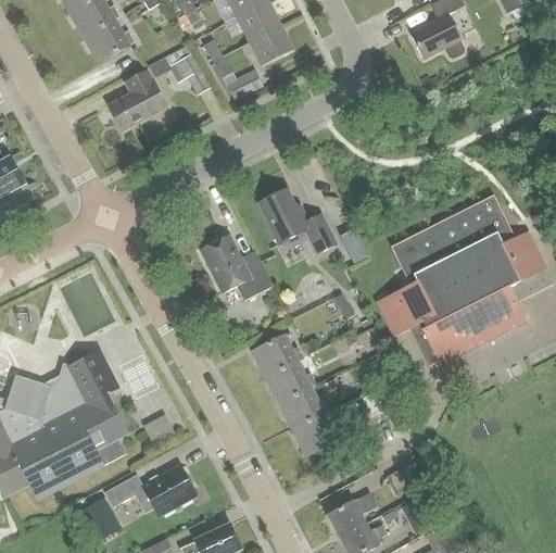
[(62,0),(70,12),(89,0),(62,0)]
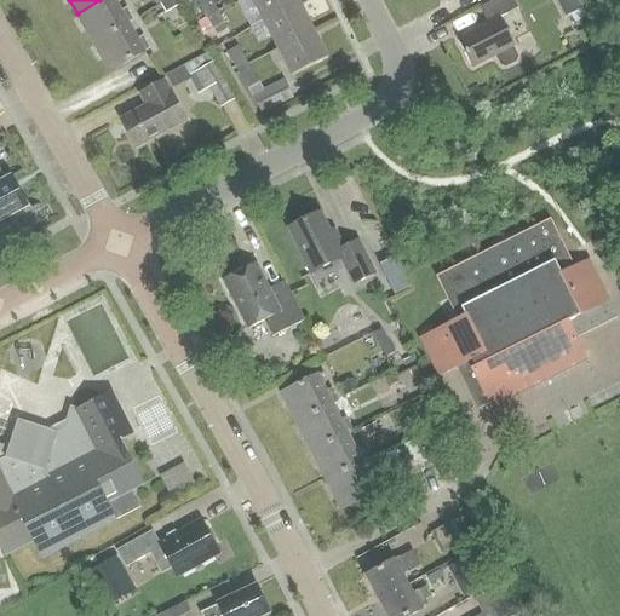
[(99,0),(78,13),(93,42),(128,21),(135,17),(127,5),(121,7),(116,0),(99,0)]
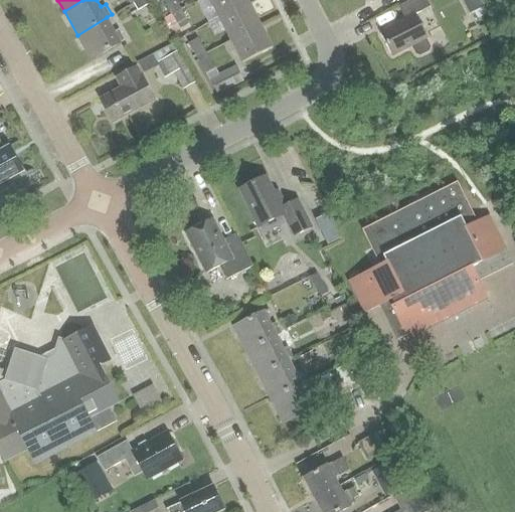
[(181,7),(176,0),(165,0),(172,12),(181,7)]
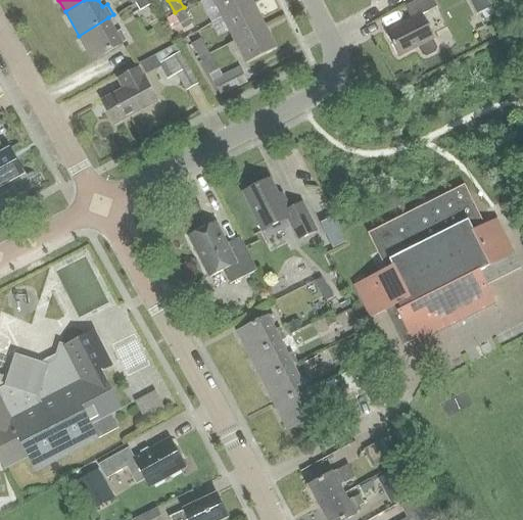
[(215,0),(223,16),(253,1),(252,0),(215,0)]
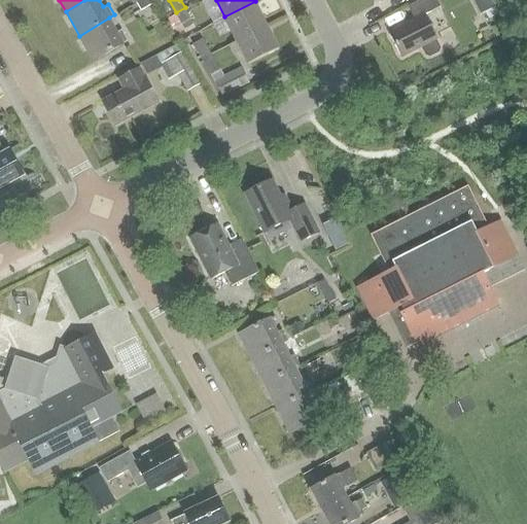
[(415,18),(389,30),(401,55),(422,44),(426,53),(430,54),(438,49),(440,46),(435,38),(437,37),(425,12),(441,4),(437,0),(416,0),(408,4),(415,18)]
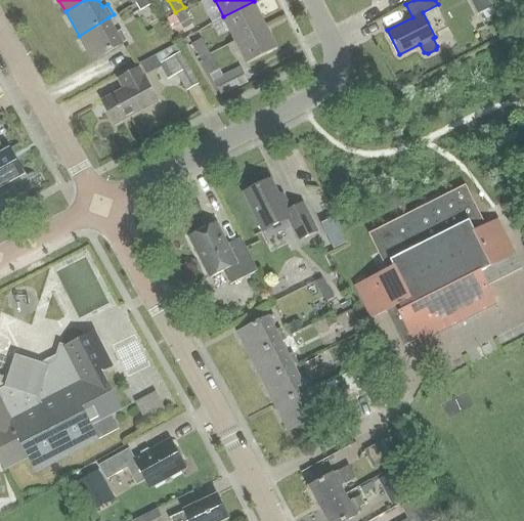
[(478,0),(483,10),(498,3),(497,0),(478,0)]
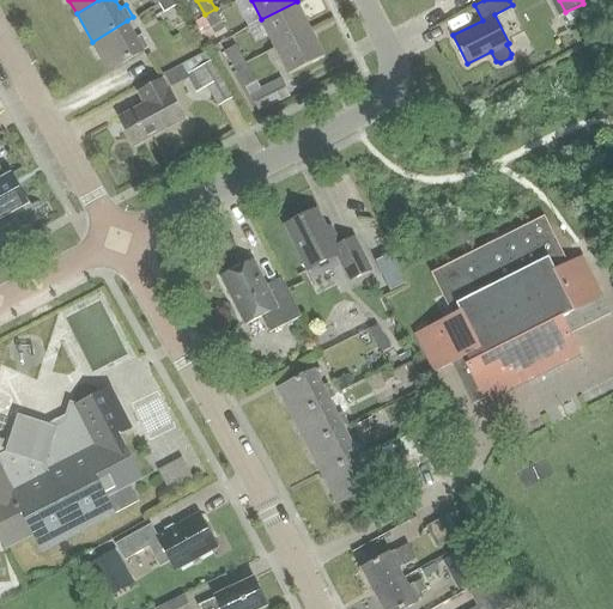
[(310,28),(297,1),(261,19),(274,46),(310,28)]
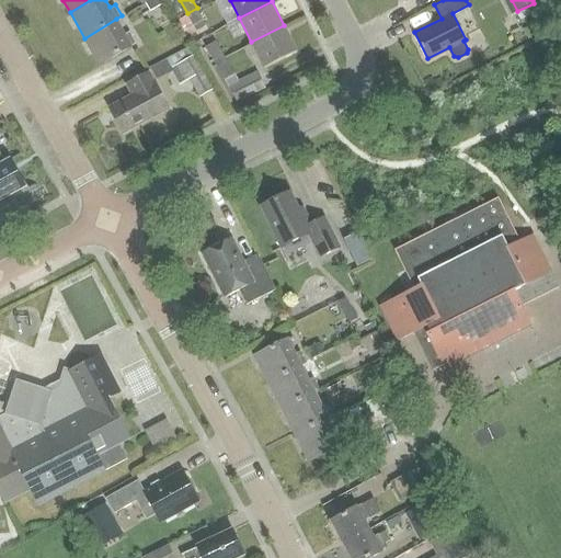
[(206,23),(197,8),(187,13),(196,30),(206,23)]
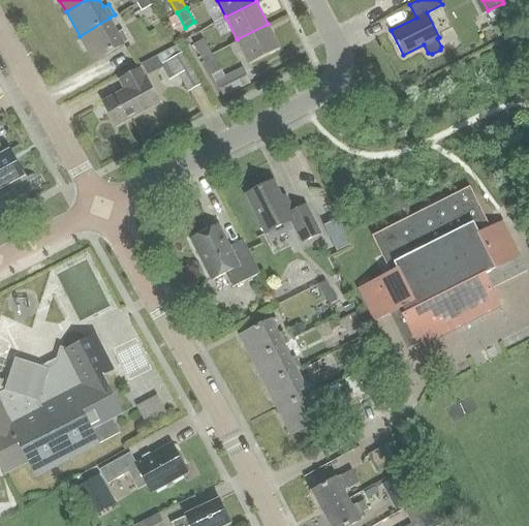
[(118,30),(110,18),(80,36),(93,59),(124,41),(128,38),(122,28),(118,30)]
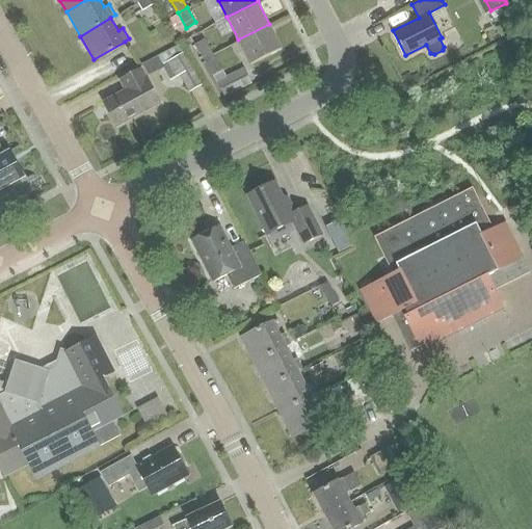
[(250,63),(282,48),(269,24),(238,40),(231,44),(235,53),(243,50),(250,63)]
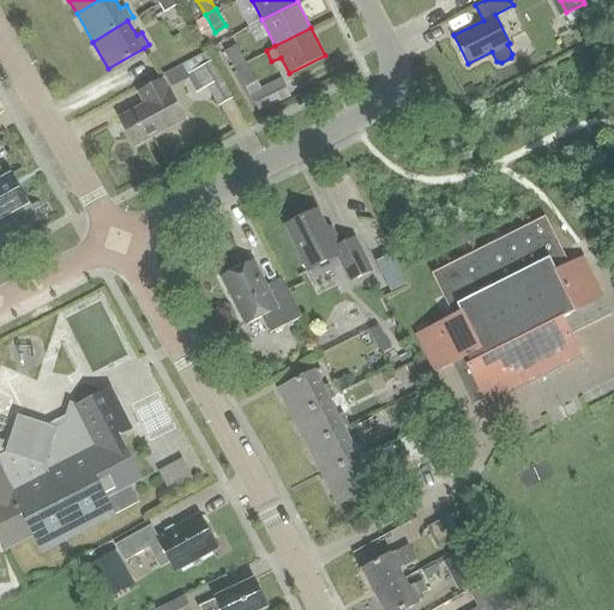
[(246,61),(235,43),(224,49),(235,66),(246,61)]
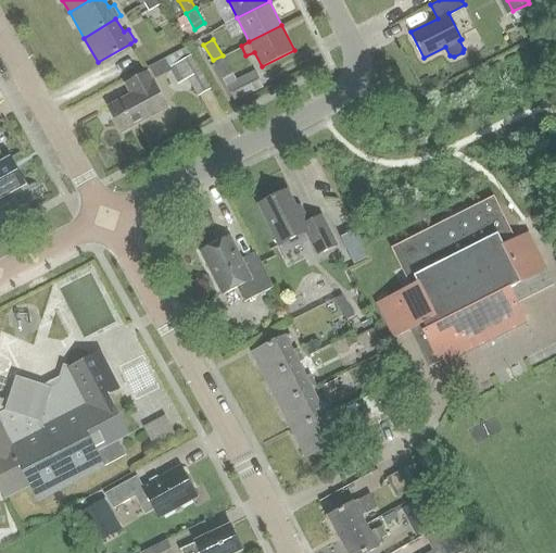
[(210,84),(192,53),(169,65),(179,82),(188,76),(197,91),(210,84)]
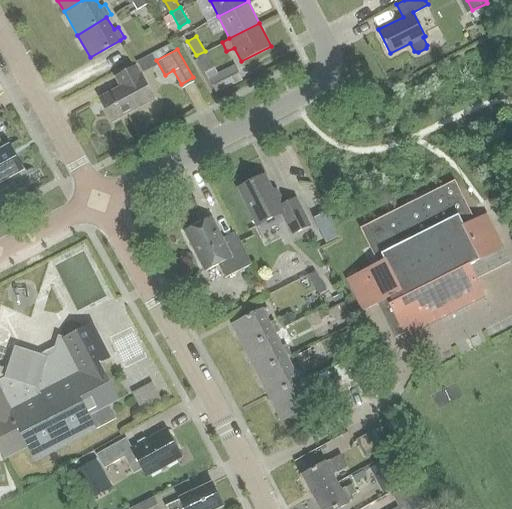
[(213,66),(205,51),(196,55),(204,71),(213,66)]
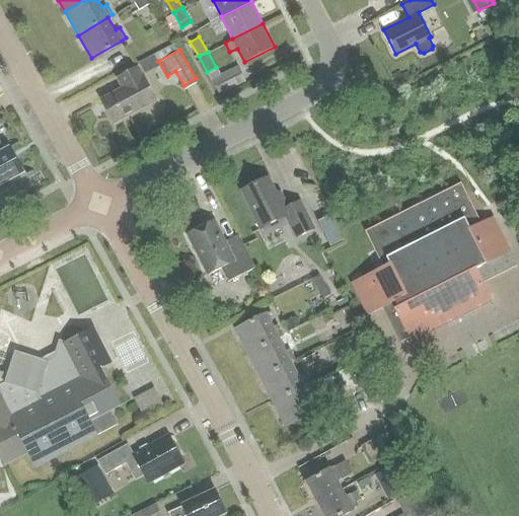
[(211,77),(219,93),(246,80),(237,64),(211,77)]
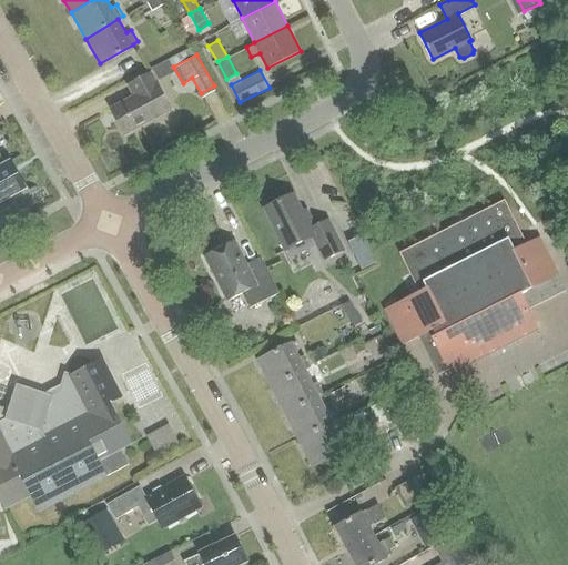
[(151,71),(128,83),(134,94),(111,108),(124,133),(171,108),(151,71)]
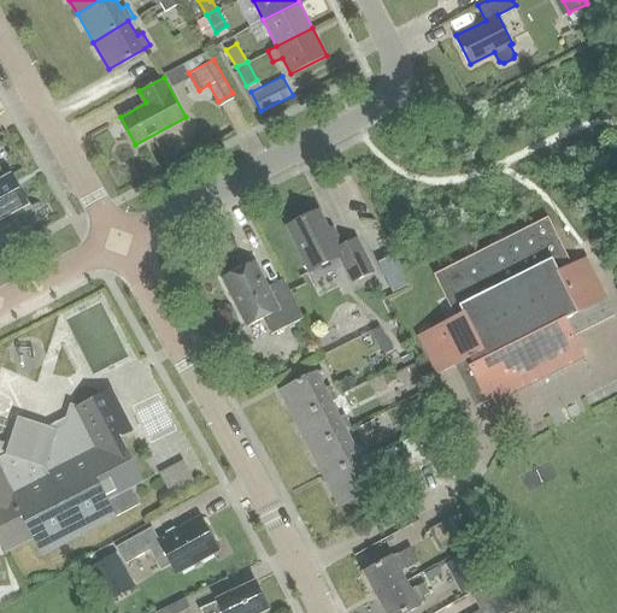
[(0,168),(0,217),(9,212),(11,214),(7,217),(9,218),(41,200),(40,199),(28,205),(11,175),(5,177),(0,168)]
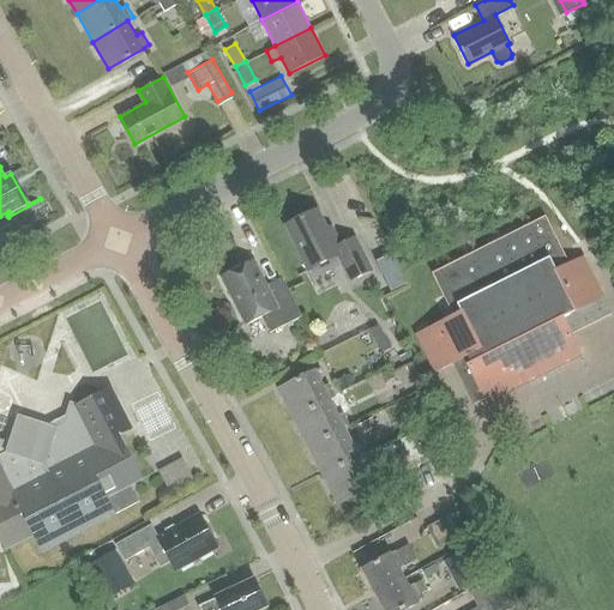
[(331,235),(317,207),(284,223),(307,269),(337,253),(350,279),(372,269),(355,235),(341,242),(335,233),(331,235)]
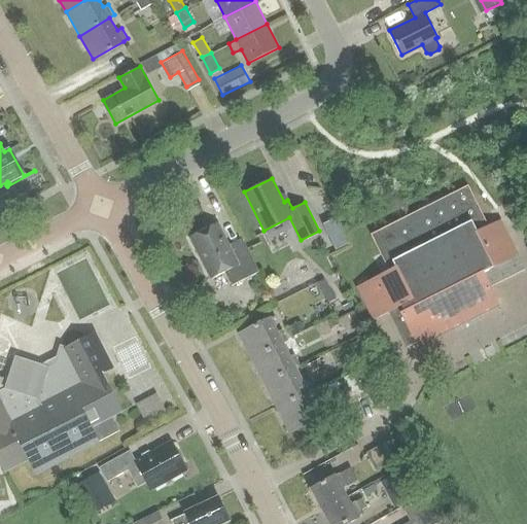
[(407,345),(420,339),(421,342),(431,337),(429,334),(452,322),(454,324),(483,310),(482,307),(497,300),(489,285),(525,267),(500,219),(489,225),(467,183),(371,233),(389,270),(358,286),(374,317),(389,310),(407,345)]
